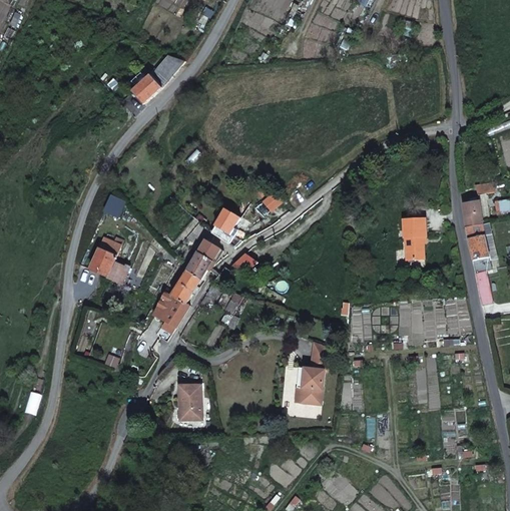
[(293,10),(289,17),(294,20),(298,12),(293,10)]
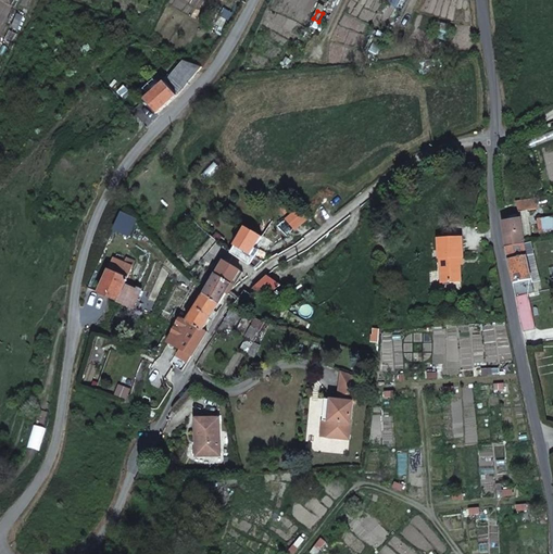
[(217,14),(213,23),(218,25),(223,17),(217,14)]
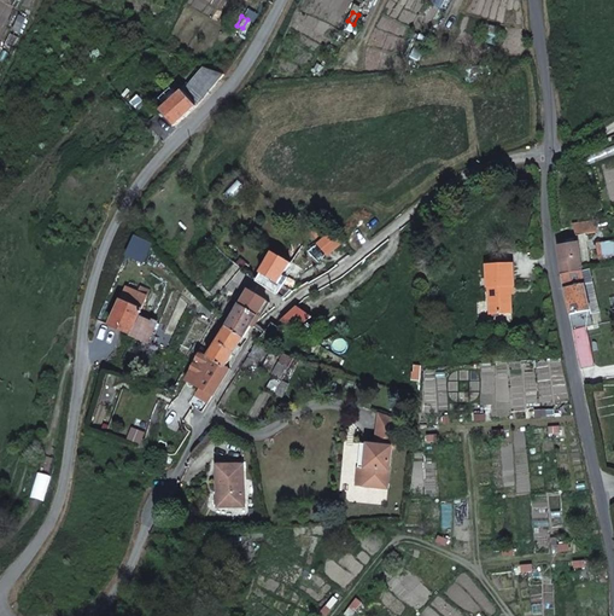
[(13,18),(10,28),(16,30),(19,21),(13,18)]
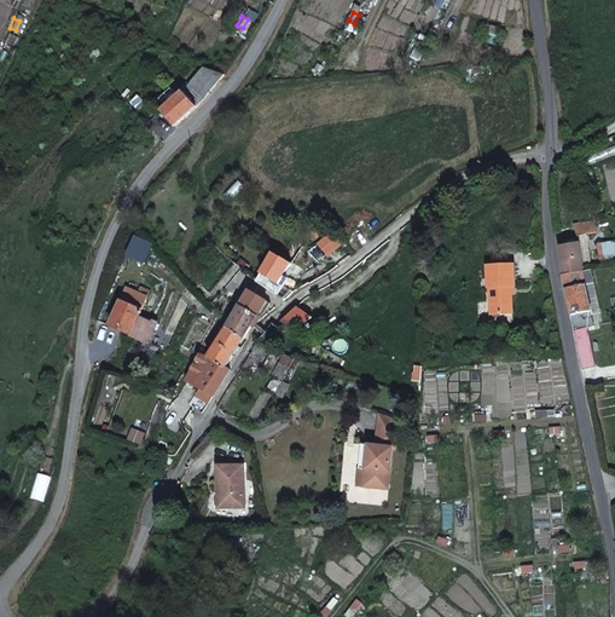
[(204,92),(221,73),(209,69),(196,85),(204,92)]
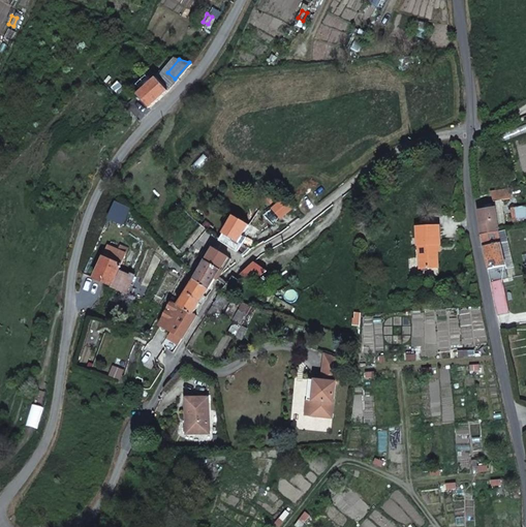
[(165,89),(175,79),(167,72),(158,81),(165,89)]
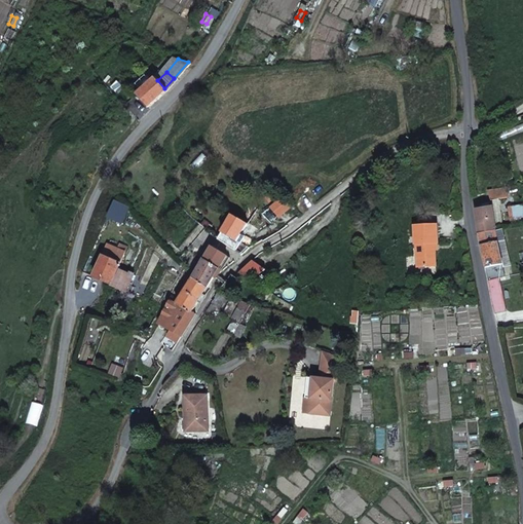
[(146,106),(164,88),(157,80),(153,76),(135,92),(146,106)]
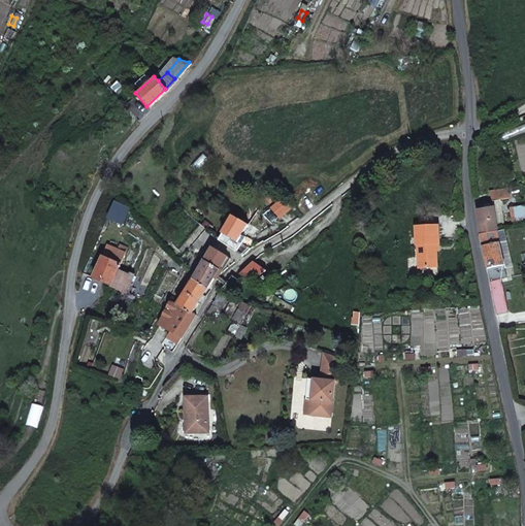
[(506,188),(487,191),(488,199),(507,196),(506,188)]
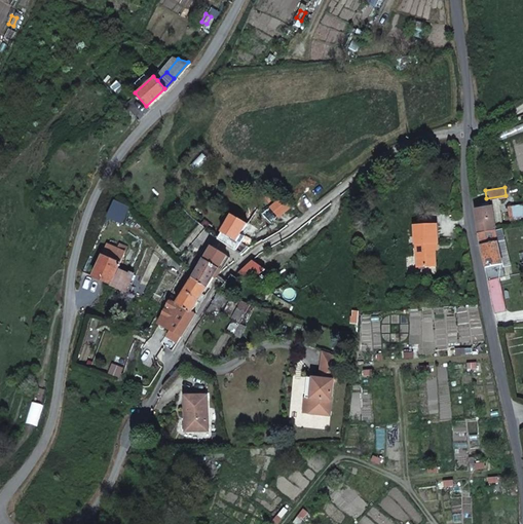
[(112,199),(106,215),(120,221),(126,207),(112,199)]
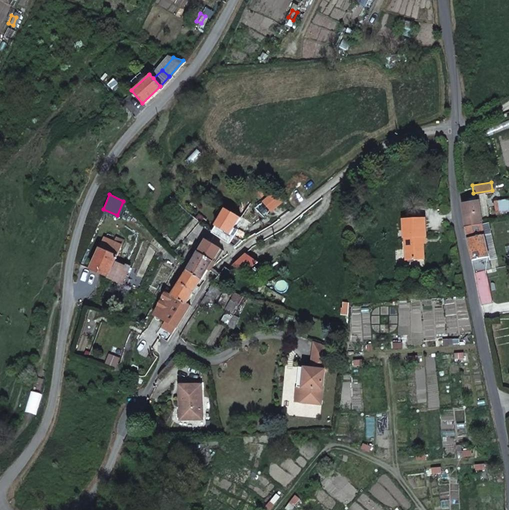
[(491,199),(493,213),(500,212),(506,211),(505,197),(491,199)]
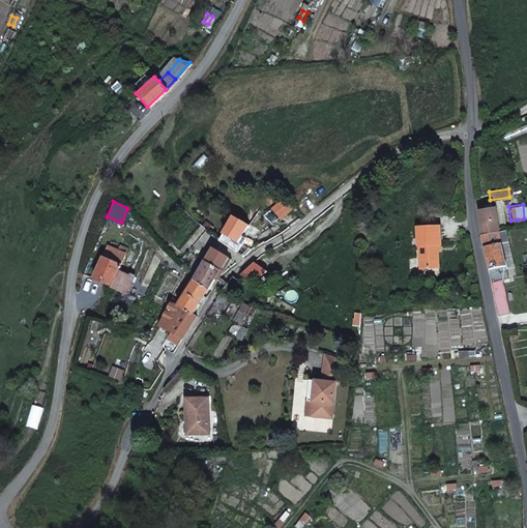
[(493,207),(476,209),(478,233),(497,230),(493,207)]
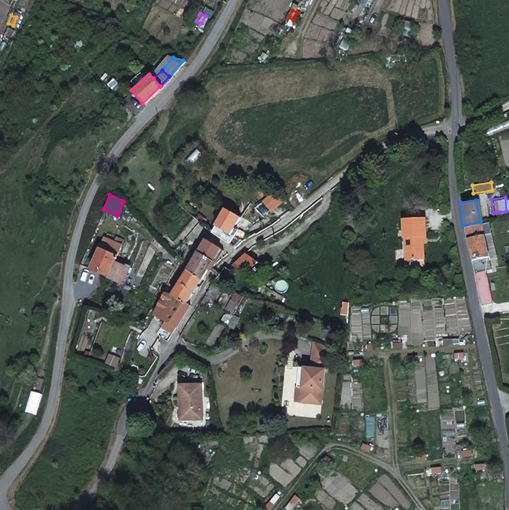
[(209,231),(225,241),(230,234),(227,233),(238,216),(224,207),(214,224),(209,231)]
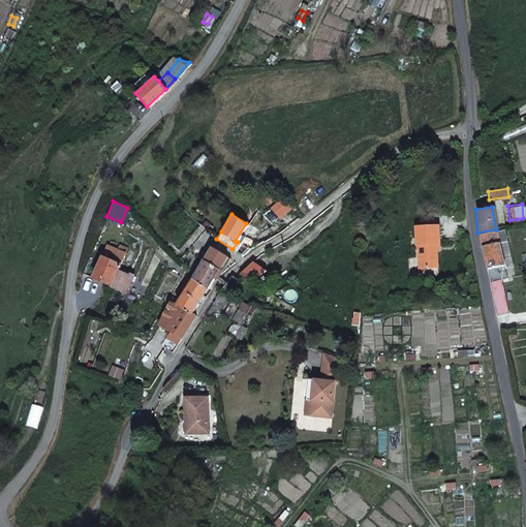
[(435,248),(435,242),(438,242),(437,223),(414,224),(415,243),(416,243),(418,266),(436,266),(435,248)]
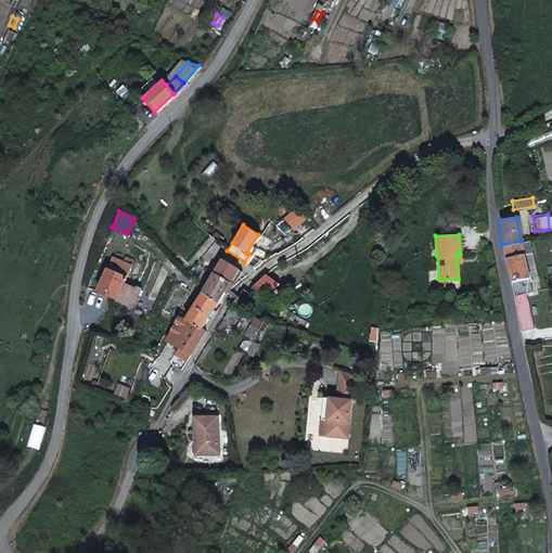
[(521,241),(501,244),(510,281),(528,277),(521,241)]
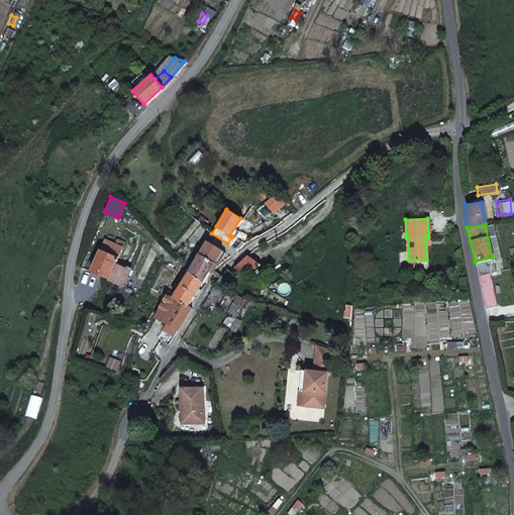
[(103,238),(98,249),(115,256),(120,246),(103,238)]
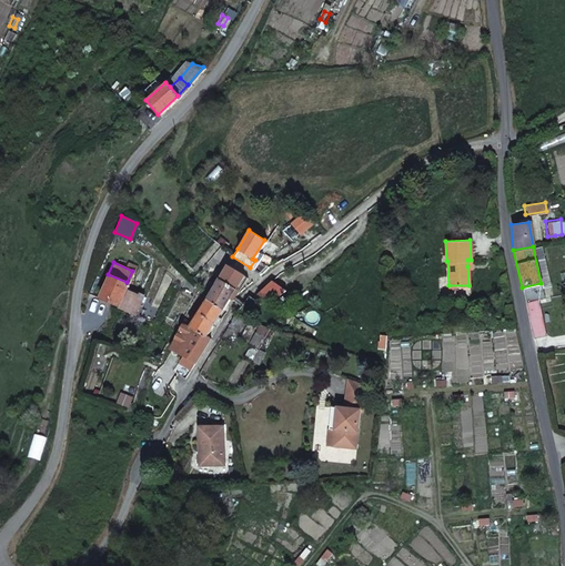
[(226,264),(218,279),(234,287),(242,273),(226,264)]
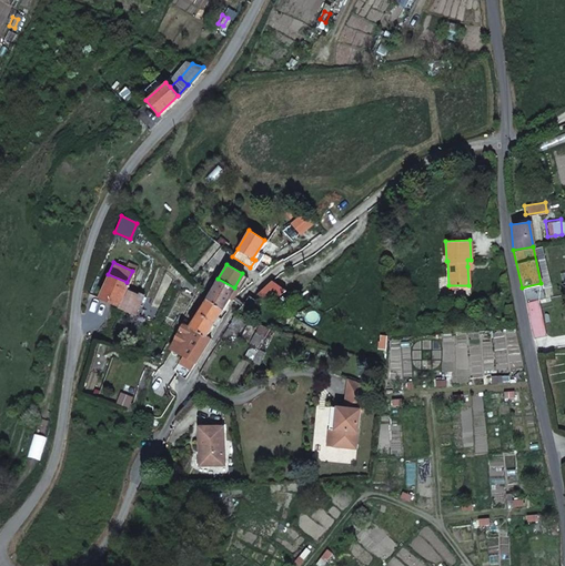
[(108,274),(99,296),(117,305),(133,312),(141,294),(124,287),(127,282),(108,274)]
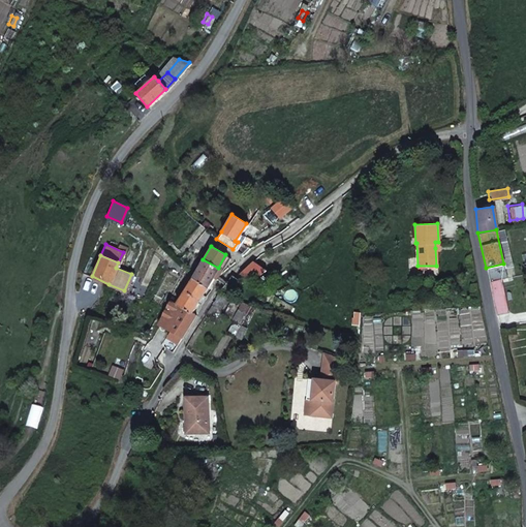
[(203,259),(191,278),(206,287),(218,268),(203,259)]
